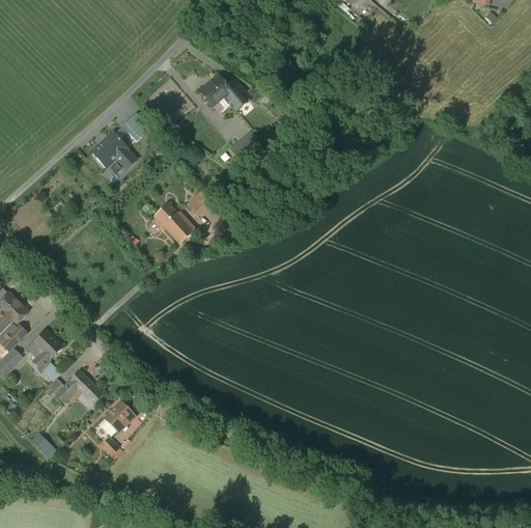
[(219,75),(200,90),(213,105),(225,95),(231,89),(228,85),(219,75)]
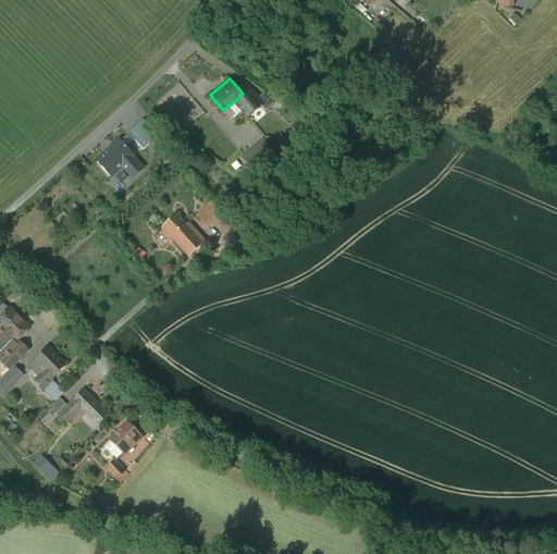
[(262,102),(249,87),(248,88),(245,84),(239,89),(243,94),(236,100),(249,114),(262,102)]
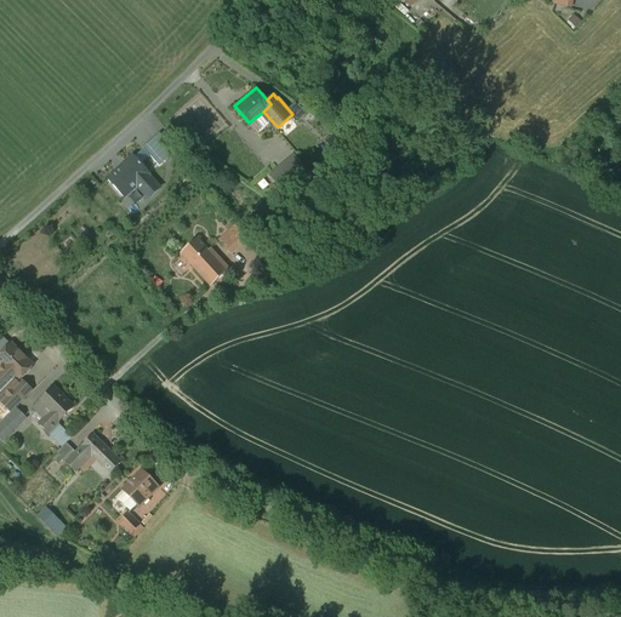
[(164,126),(146,143),(160,160),(164,164),(182,148),(164,126)]
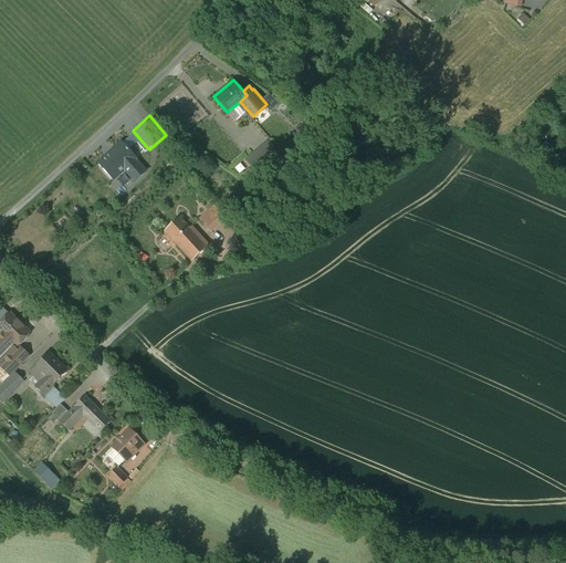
[(146,146),(133,131),(122,141),(136,156),(146,146)]
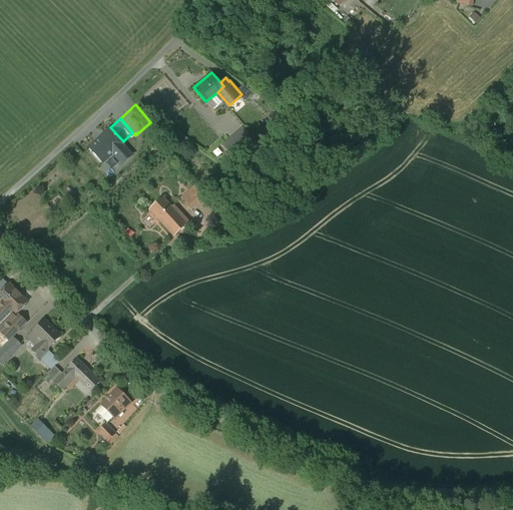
[(110,127),(89,146),(102,161),(113,151),(122,162),(132,153),(122,143),(124,142),(123,141),(110,127)]
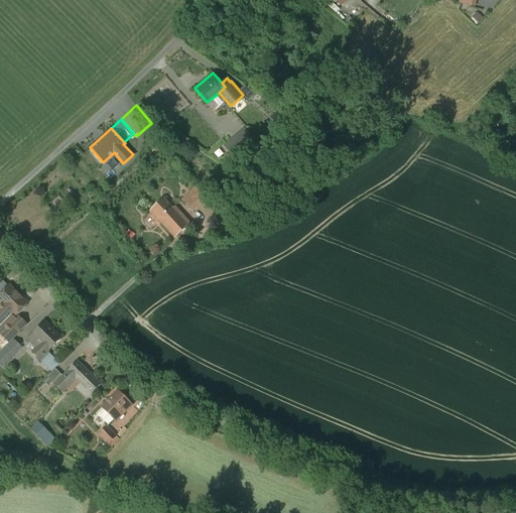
[(244,128),(225,144),(237,158),(256,142),(244,128)]
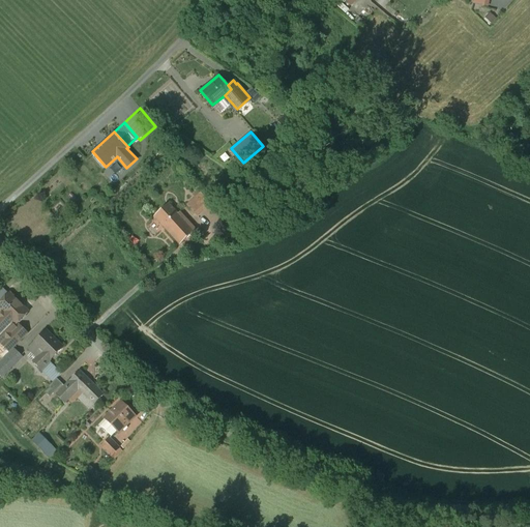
[(201,192),(187,204),(195,211),(208,199),(201,192)]
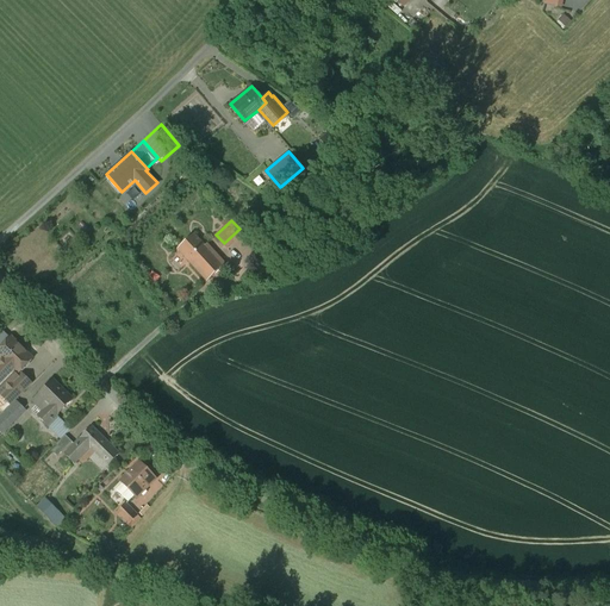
[(205,244),(194,232),(178,247),(206,279),(225,262),(207,242),(205,244)]
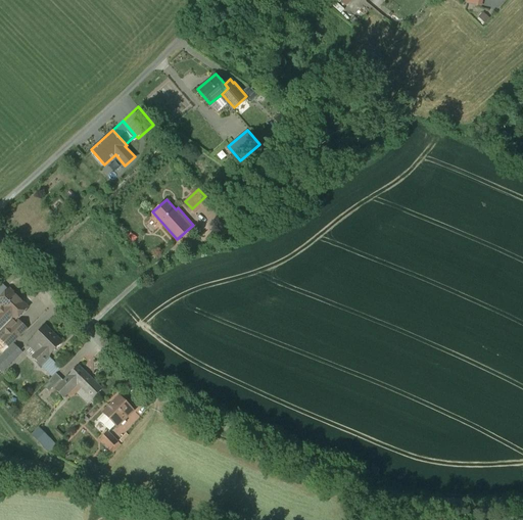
[(9,288),(0,297),(0,303),(2,306),(13,317),(26,304),(9,288)]
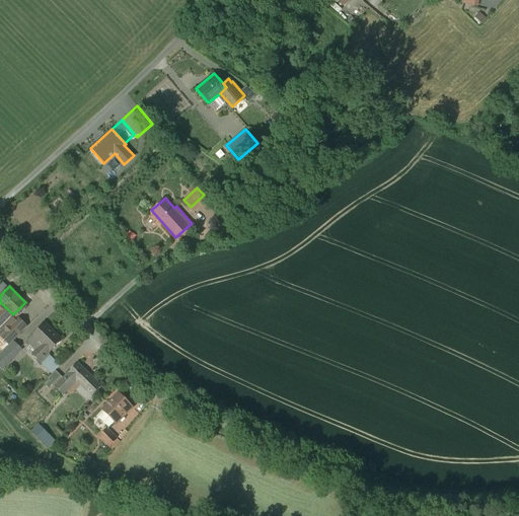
[(2,304),(0,305),(0,327),(11,316),(12,316),(13,314),(2,304)]
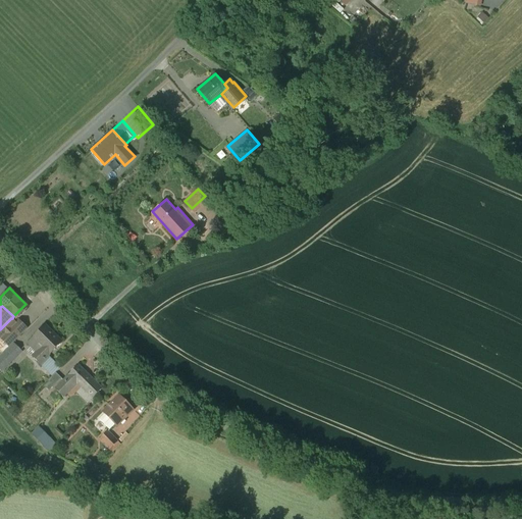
[(11,318),(0,329),(0,334),(9,345),(27,327),(18,319),(15,321),(12,318),(11,318)]
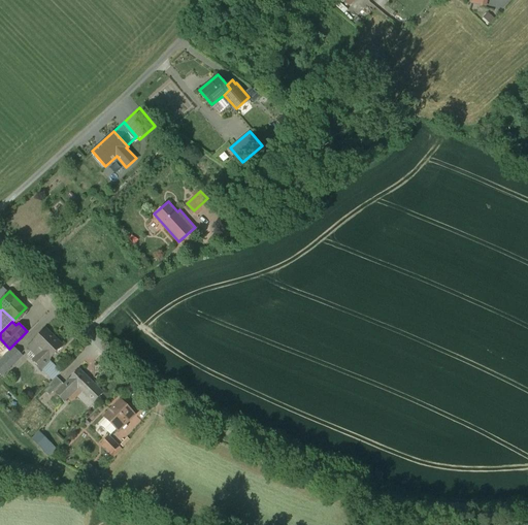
[(45,328),(24,350),(40,366),(62,345),(45,328)]
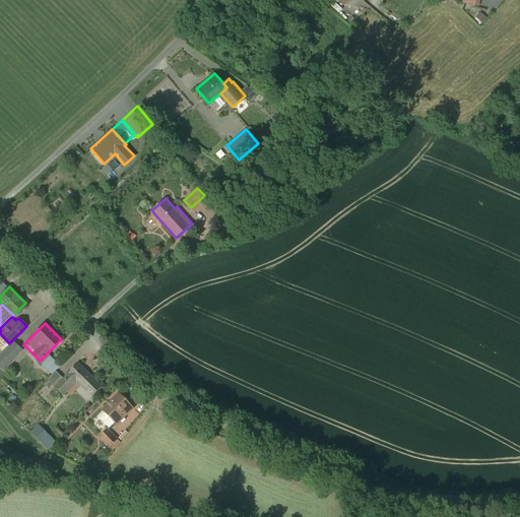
[(14,340),(0,353),(0,367),(2,369),(22,348),(14,340)]
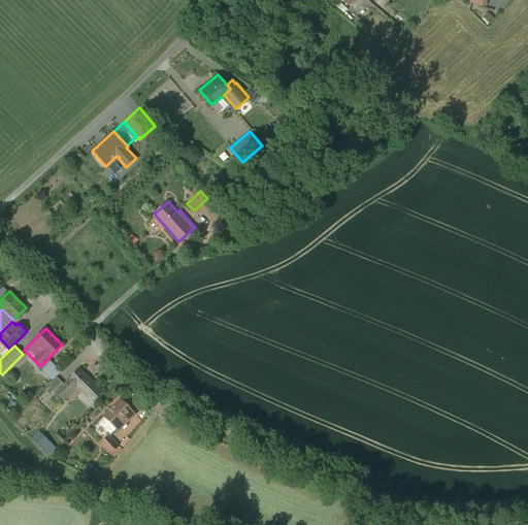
[(53,362),(44,370),(50,374),(58,366),(53,362)]
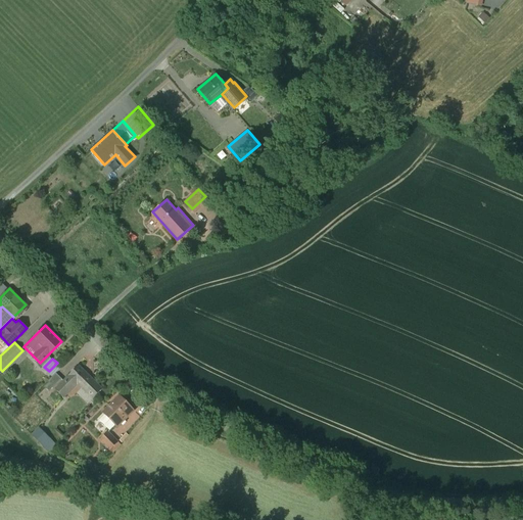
[(69,374),(55,387),(63,395),(77,382),(93,397),(102,387),(98,382),(97,383),(79,365),(69,374)]
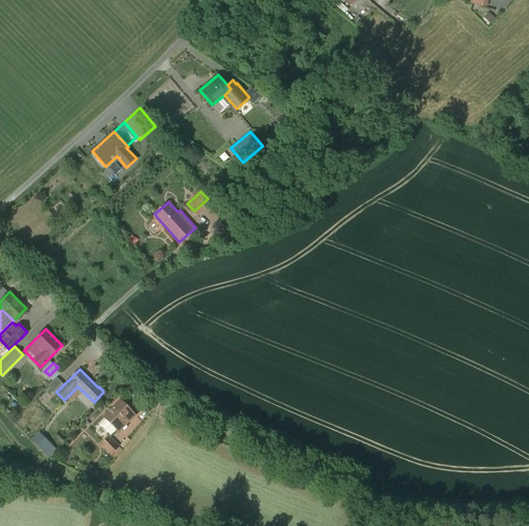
[(57,375),(49,384),(50,385),(45,390),(50,394),(62,381),(57,375)]
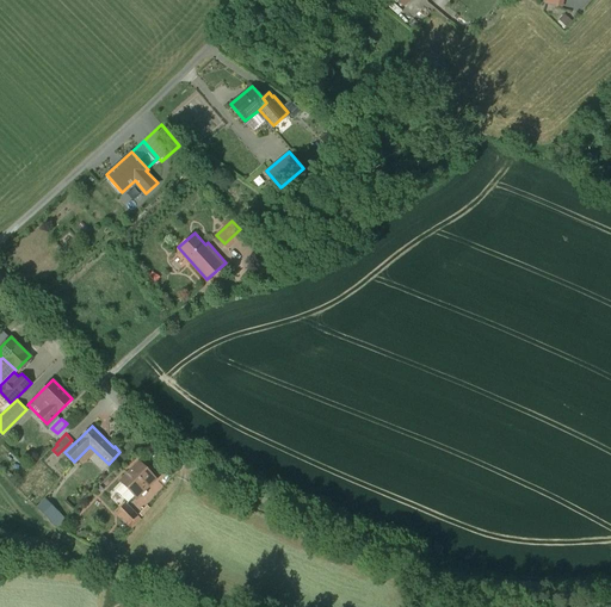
[(140,462),(129,472),(128,471),(121,479),(135,494),(136,496),(141,491),(143,494),(146,491),(143,489),(156,477),(140,460),(140,462)]
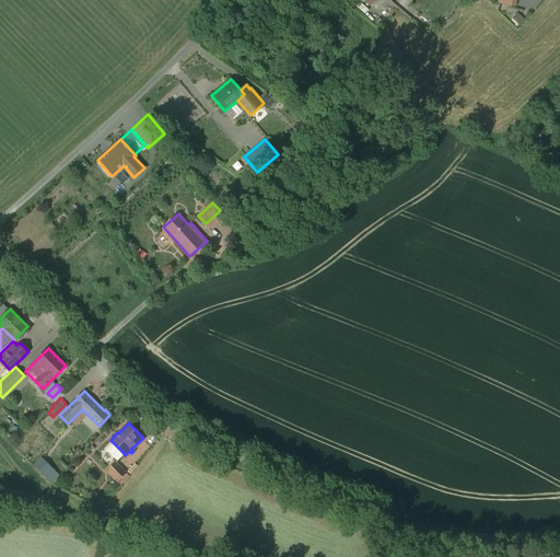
[(124,453),(112,442),(106,448),(117,459),(124,453)]
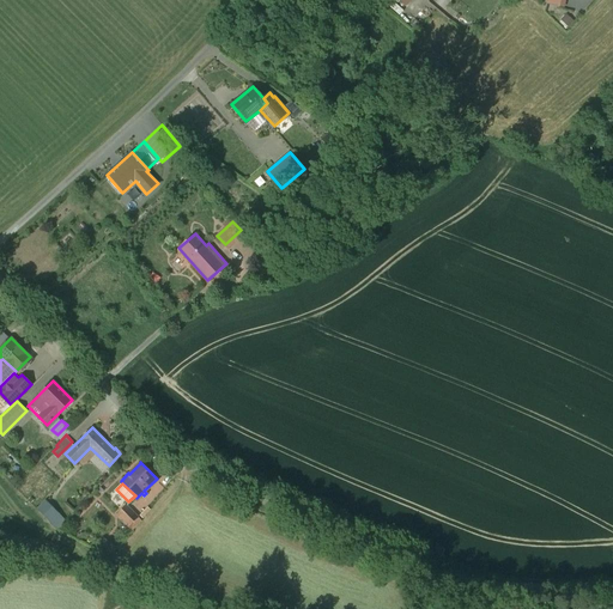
[(59,512),(46,500),(37,507),(50,521),(59,512)]
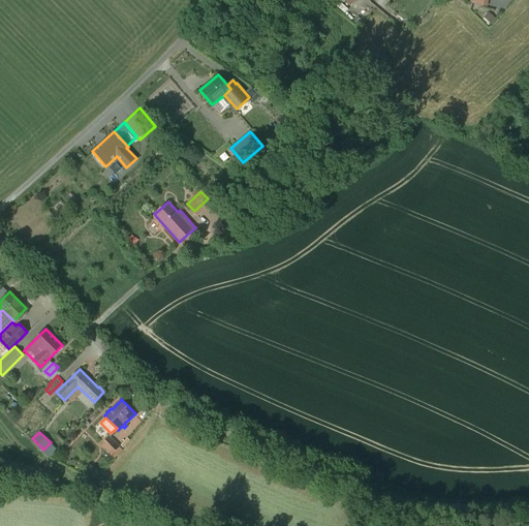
[(110,436),(101,443),(112,453),(119,445),(110,436)]
